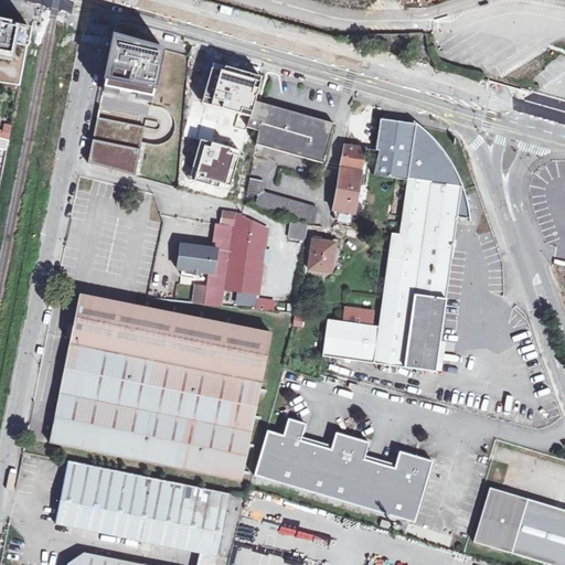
[(0,21),(0,83),(22,86),(33,29),(11,24),(11,23),(0,21)]
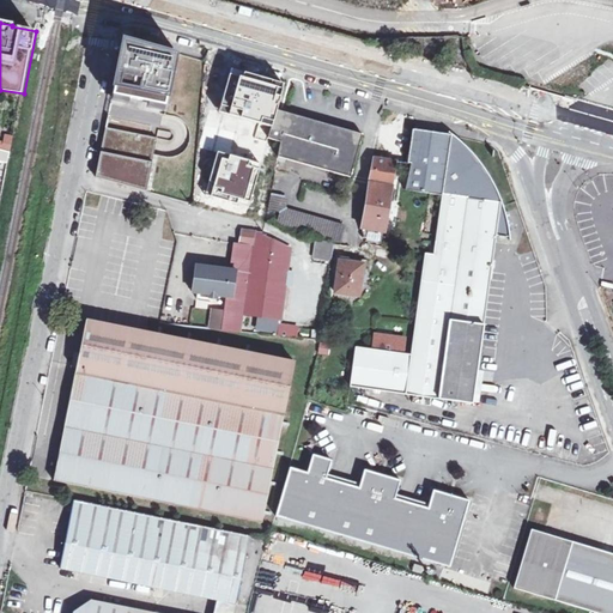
[(122,80),(119,80),(115,95),(167,107),(174,71),(173,71),(175,55),(173,55),(174,53),(129,40),(129,41),(127,40),(125,56),(123,55),(120,71),(123,71),(122,80)]
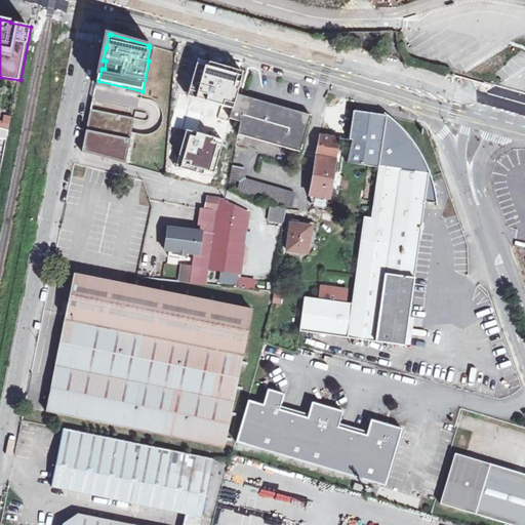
[(239,76),(204,66),(194,97),(221,106),(230,109),(239,76)]
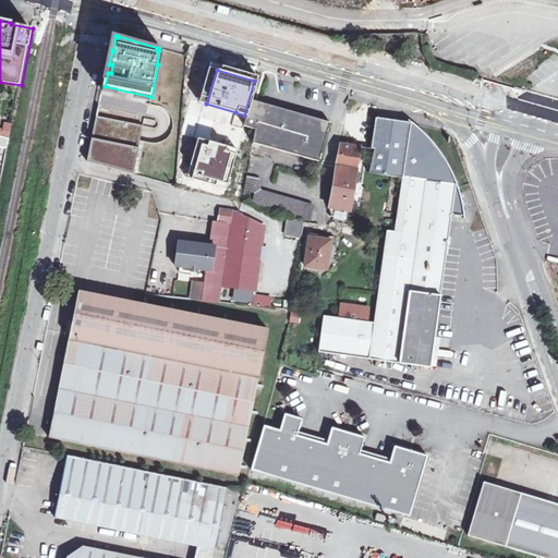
[(257,130),(255,143),(261,145),(320,161),(331,122),(253,100),(246,126),(257,130)]
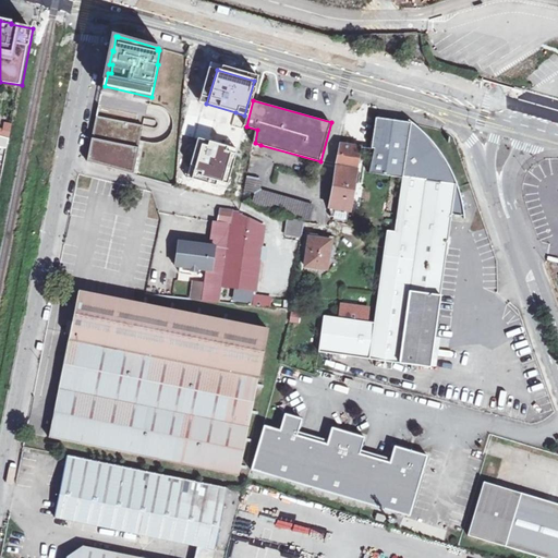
[(244,116),(235,112),(232,124),(241,128),(244,116)]
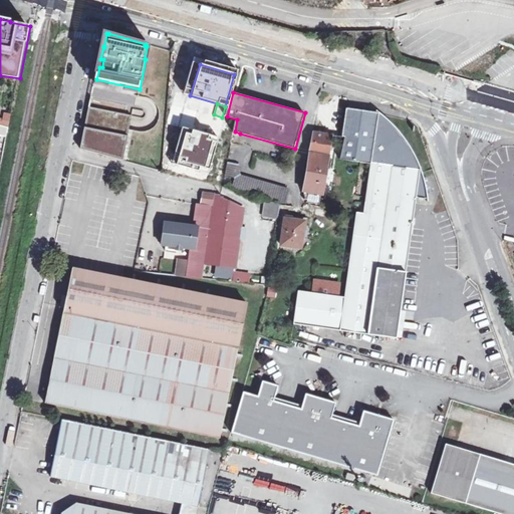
[(134,116),(90,106),(87,121),(89,121),(85,142),(83,141),(81,149),(124,161),(134,116)]
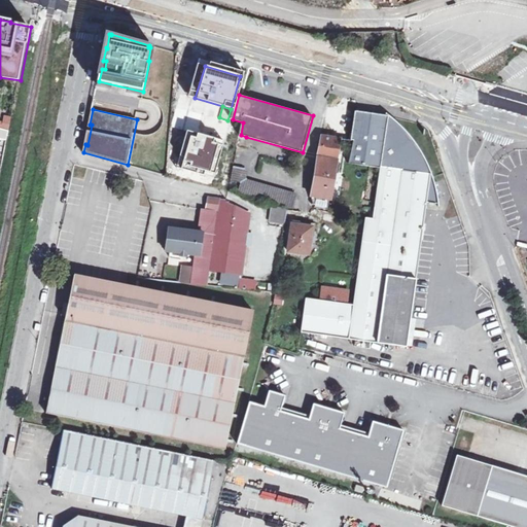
[(349,305),(323,301),(308,299),(304,332),(408,346),(428,203),(441,205),(424,155),(390,115),(357,111),(352,140),(355,140),(351,163),(383,168),(375,219),(367,218),(356,306),(349,305)]
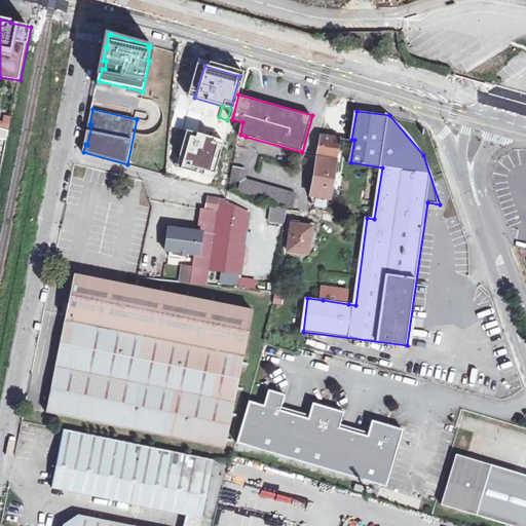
[(10,130),(0,127),(0,139),(8,141),(10,130)]
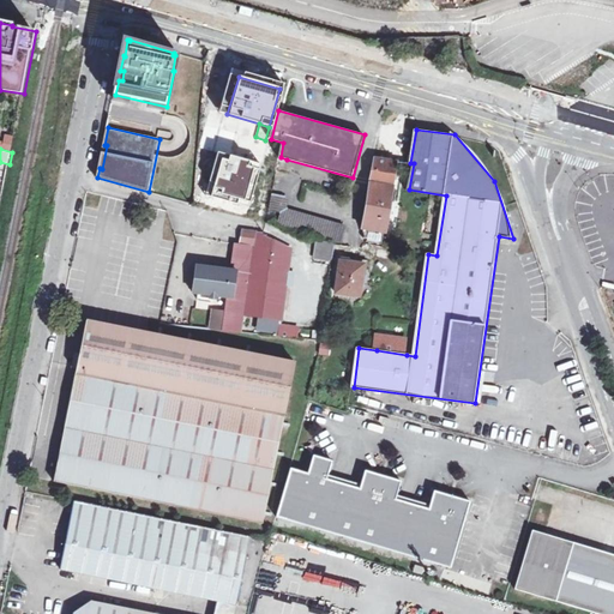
[(234,202),(235,198),(250,203),(260,164),(229,156),(228,161),(222,158),(211,196),(234,202)]
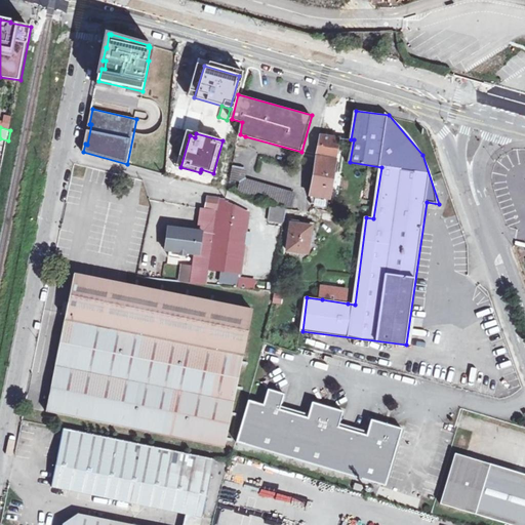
[(244,140),(245,136),(240,134),(231,178),(242,180),(240,192),(293,206),(297,192),(247,178),(253,148),(244,140)]
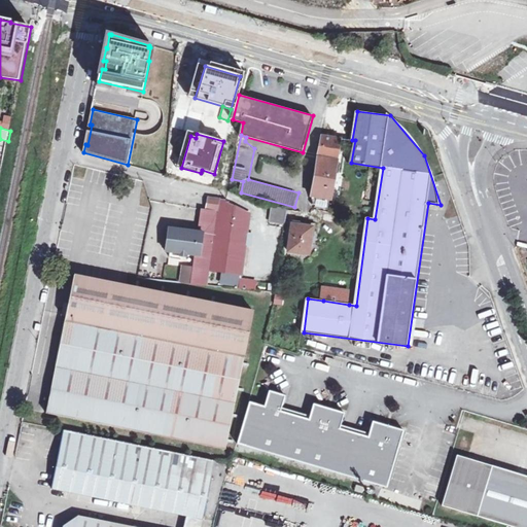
[(321,146),(320,146),(312,195),(331,199),(343,138),(323,136),(321,146)]
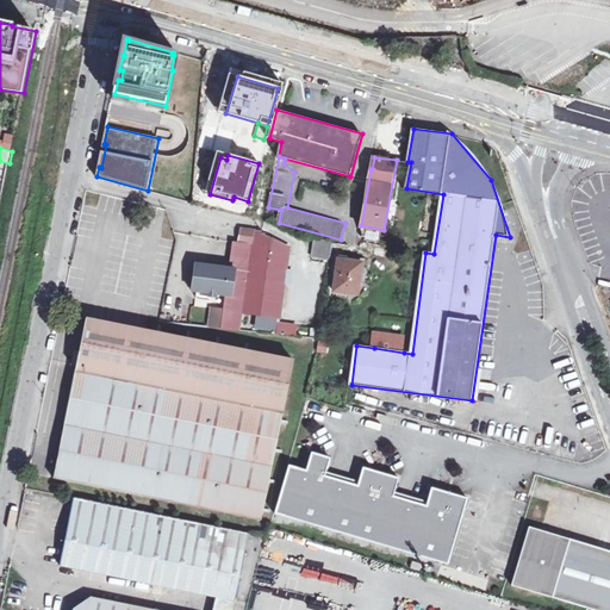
[(255,230),(241,229),(238,243),(254,246),(255,230)]
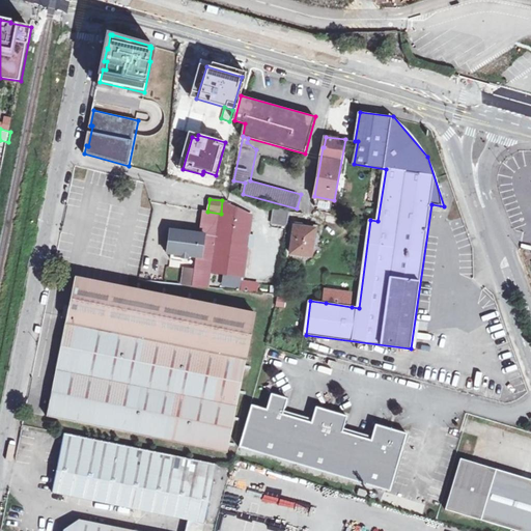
[(222,200),(221,214),(213,272),(245,276),(254,215),(239,207),(229,205),(229,202),(222,200)]
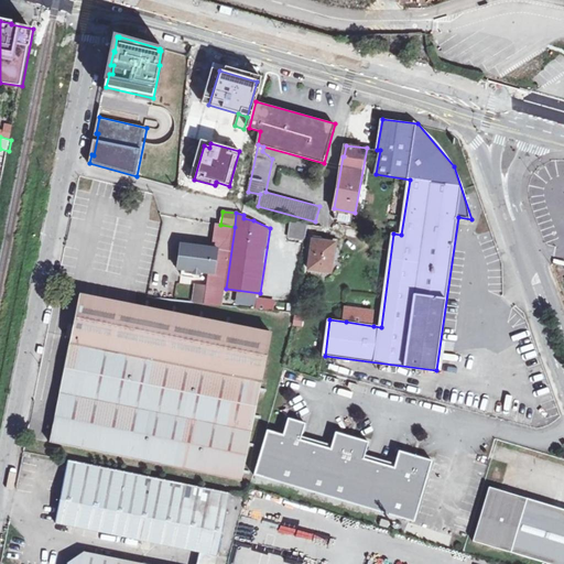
[(293,221),(291,237),(304,238),(306,224),(293,221)]
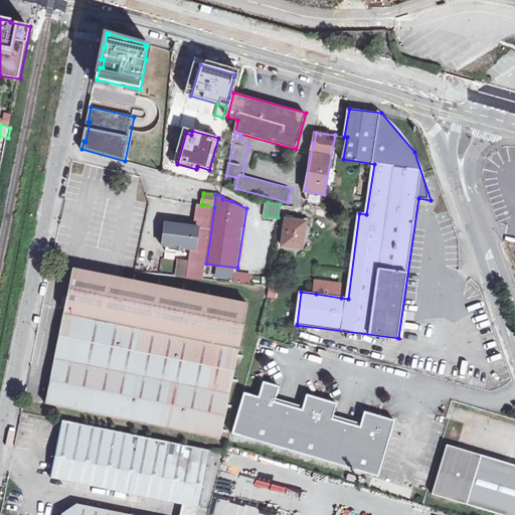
[(214,207),(201,205),(197,205),(195,227),(166,224),(163,246),(192,250),(190,264),(188,277),(204,279),(206,264),(214,207)]
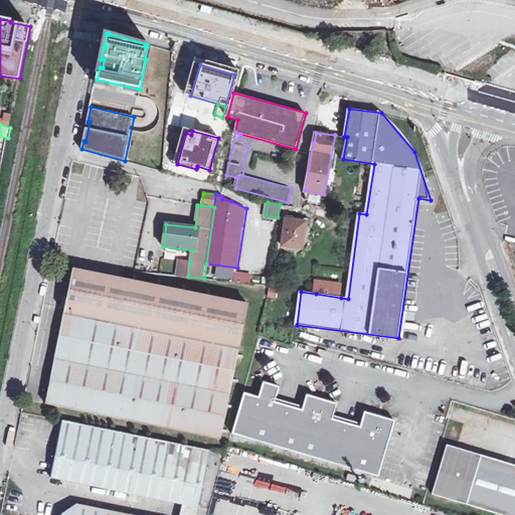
[(310,221),(287,218),(283,245),(303,248),(306,230),(308,230),(310,221)]
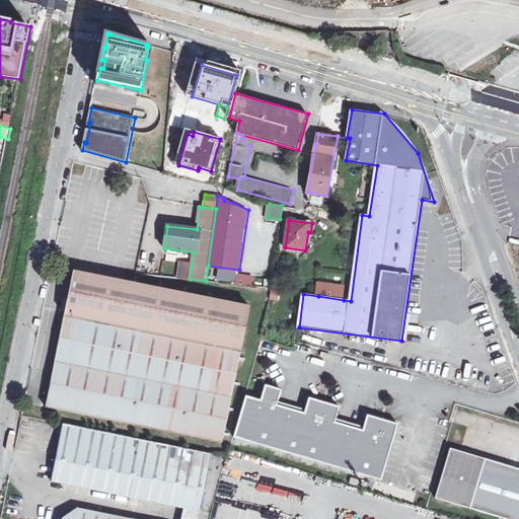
[(182,278),(190,279),(192,266),(183,265),(182,278)]
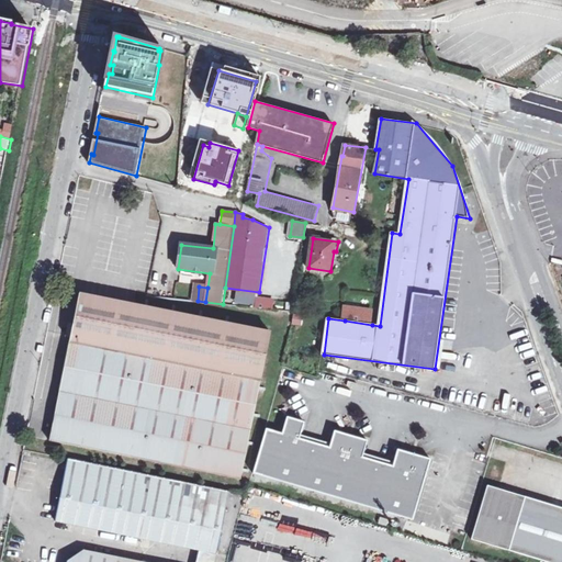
[(74,325),(69,325),(67,335),(71,336),(51,441),(242,479),(271,330),(80,293),(74,325)]
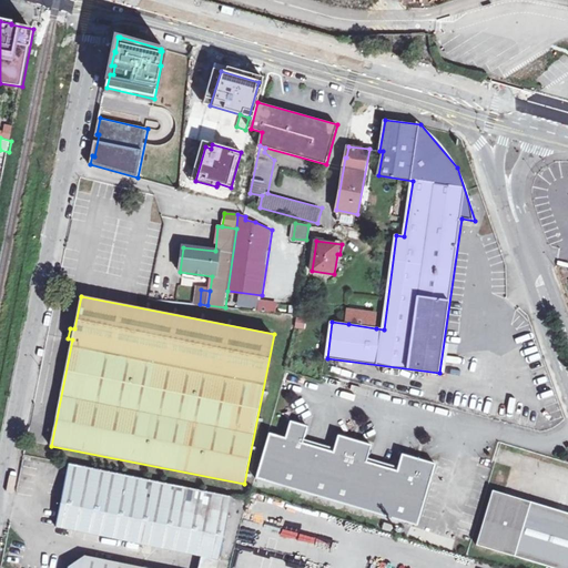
[(275,313),(275,303),(261,302),(260,312),(275,313)]
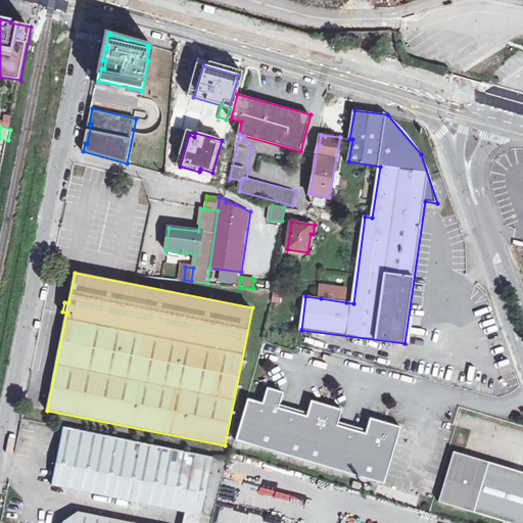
[(323,286),(321,298),(346,302),(348,290),(323,286)]
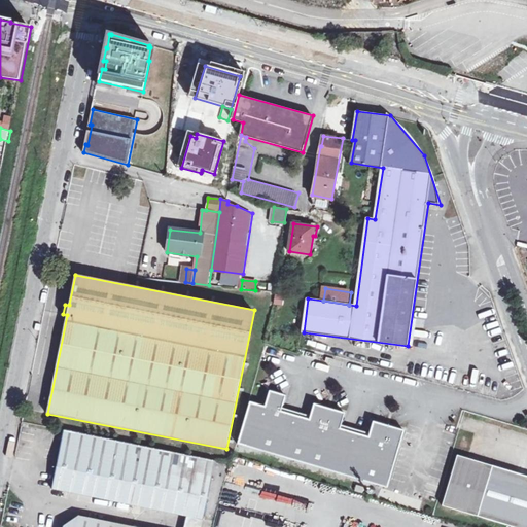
[(278,295),(276,305),(284,306),(286,296),(278,295)]
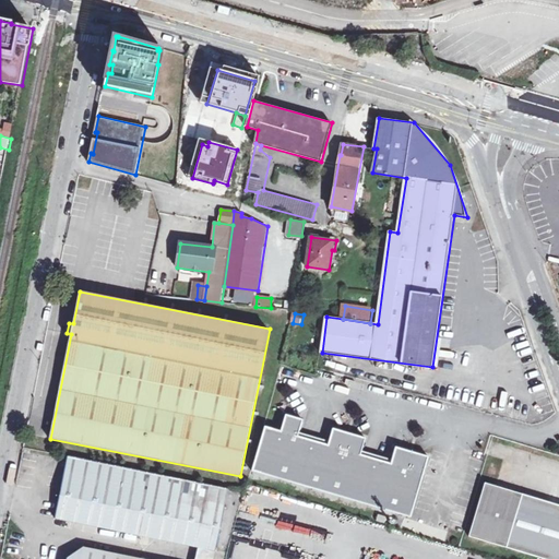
[(305,418),(287,413),(283,429),(266,425),(253,468),(411,516),(429,455),(396,445),(391,462),(361,453),(367,437),(334,427),(329,443),(299,435),(305,418)]
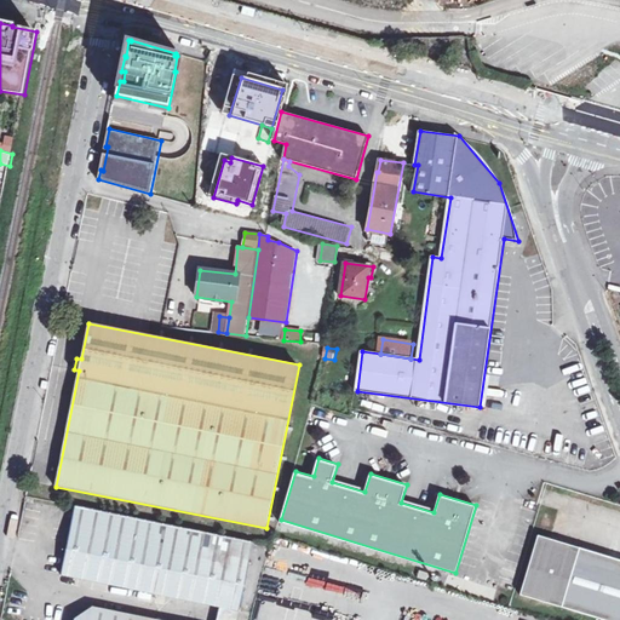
[(219,607),(239,610),(253,541),(75,506),(61,574),(142,591),(166,596),(219,607)]
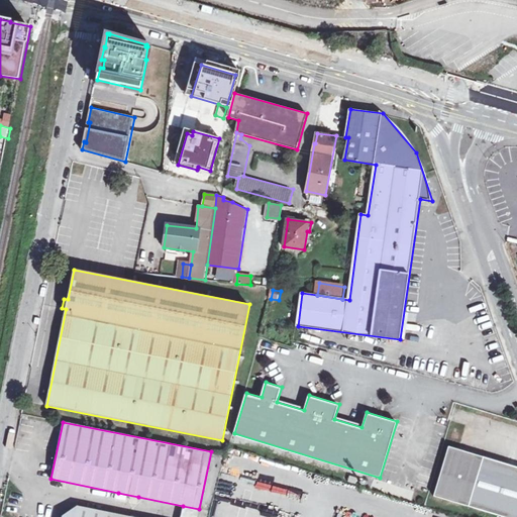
[(516,516),(516,466),(447,445),(433,495),(503,516),(516,516)]
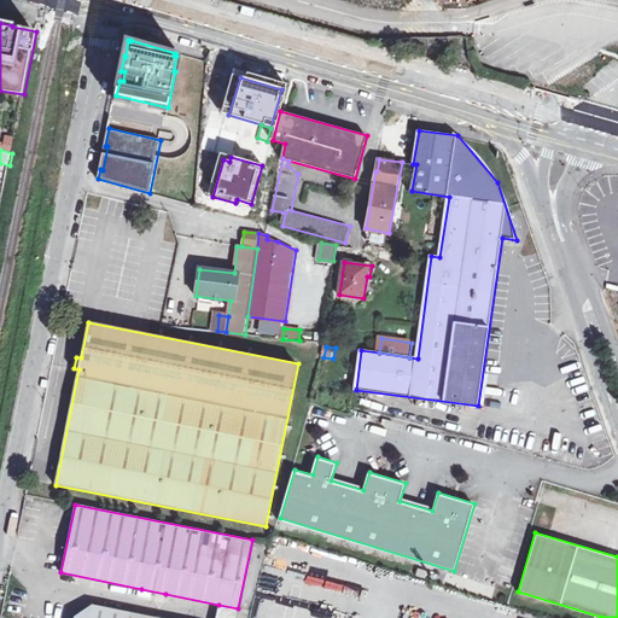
[(163,602),(165,594),(141,589),(139,598),(163,602)]
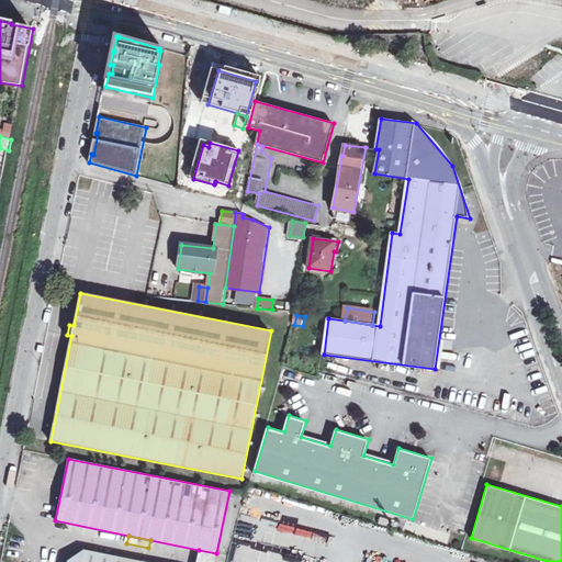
[(146,561),(85,549),(68,561),(67,561),(146,561)]
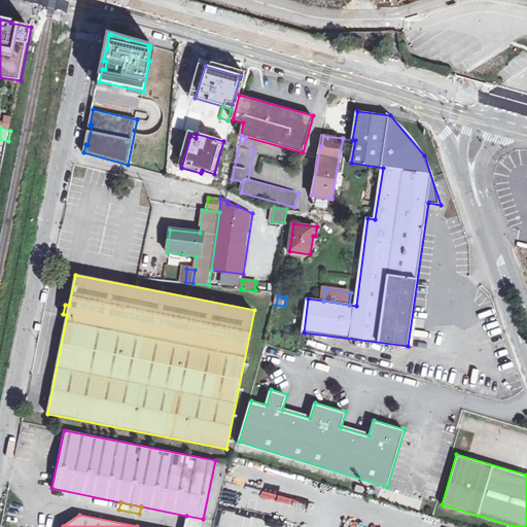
[(201,526),(203,519),(186,516),(183,526),(201,526)]
